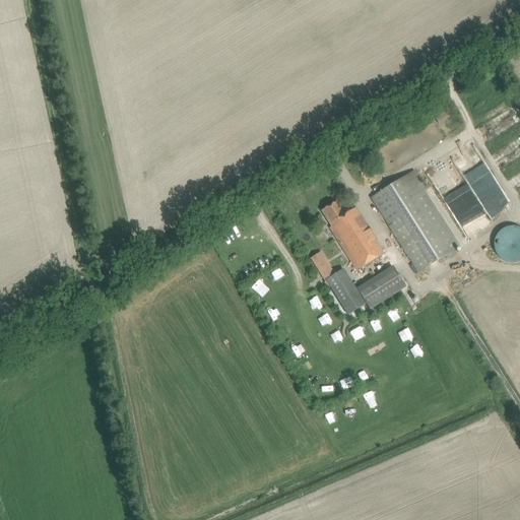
[(382,192),(371,198),(418,273),(460,247),(425,191),(427,190),(419,180),(414,171),(382,192)]
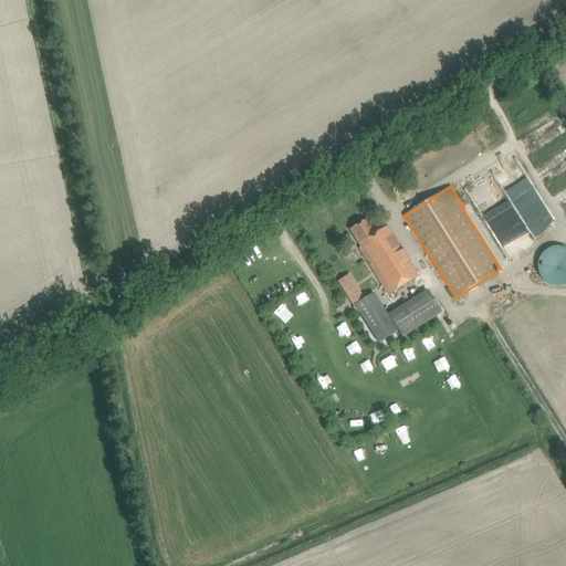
[(359,249),(365,258),(388,295),(418,276),(392,237),(387,227),(381,230),(378,224),(373,228),(367,219),(350,230),(362,248),(359,249)]
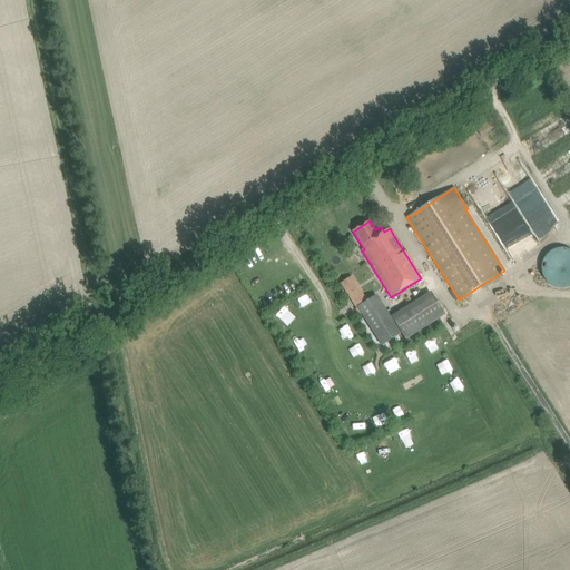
[(559,287),(562,287),(566,287),(569,286),(569,285),(569,249),(566,248),(562,248),(559,248),(556,249),(552,251),(549,253),(547,255),(544,257),(543,261),(542,264),(542,267),(542,271),(543,274),(544,277),(547,281),(549,283),(552,285),(556,286),(559,287)]
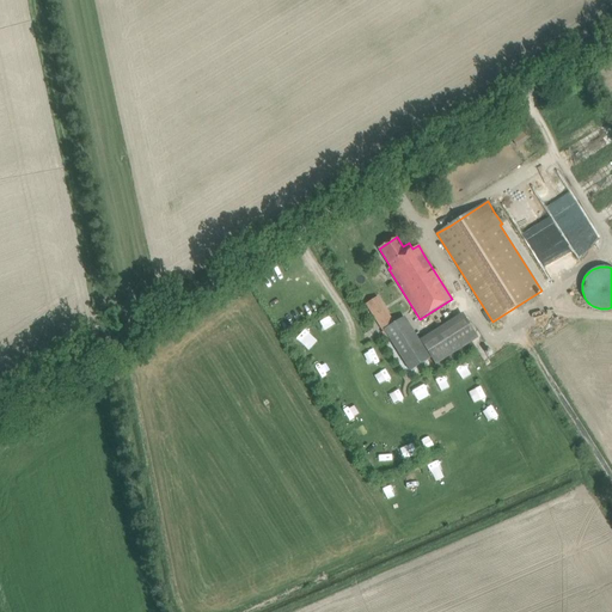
[(380,299),(368,307),(384,331),(381,334),(386,340),(389,338),(410,372),(432,357),(435,365),(478,338),(465,317),(421,343),(404,316),(395,322),(380,299)]
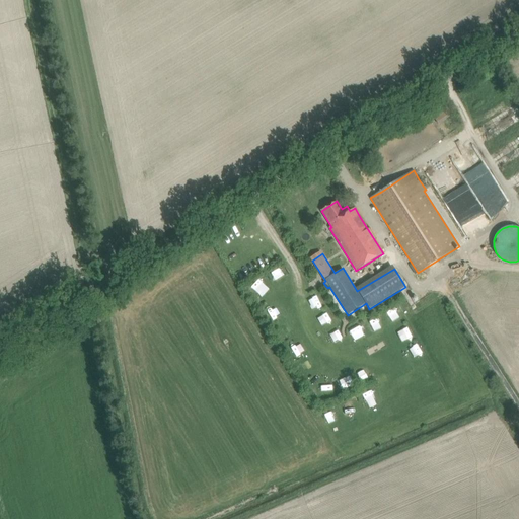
[(269,275),(273,283),(281,280),(277,272),(269,275)]
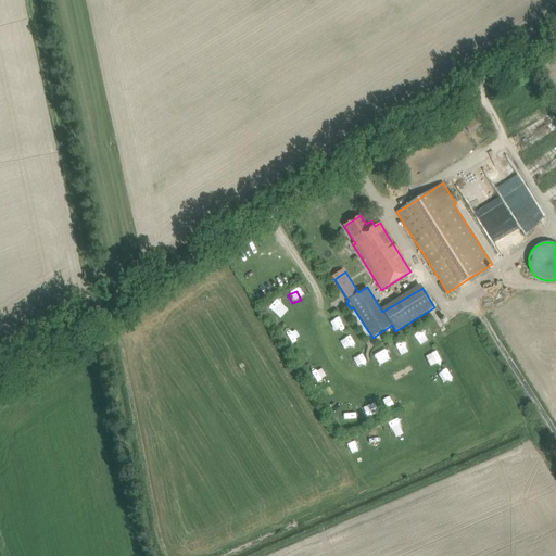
[(278,318),(288,310),(277,298),(267,306),(278,318)]
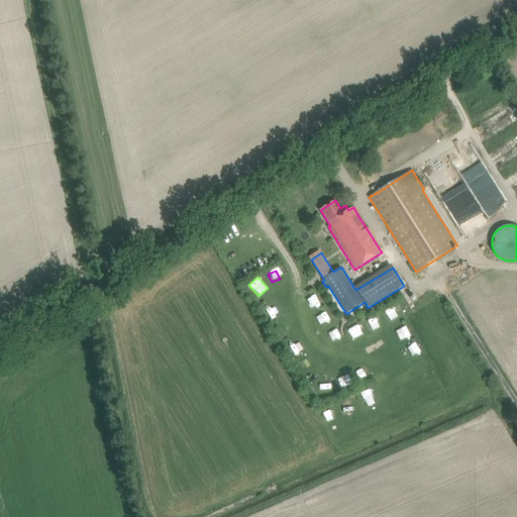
[(316,295),(306,298),(309,309),(319,306),(316,295)]
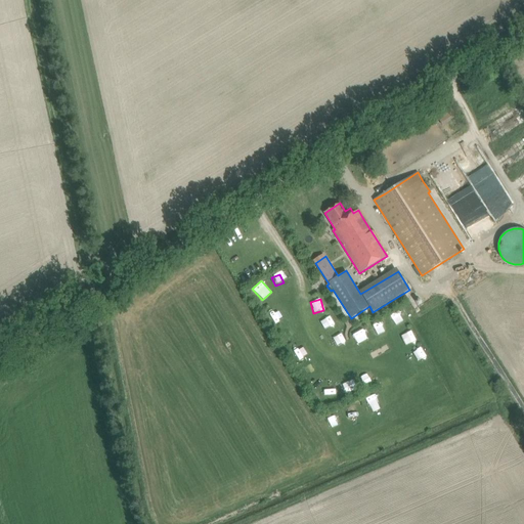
[(392,324),(400,319),(395,311),(387,316),(392,324)]
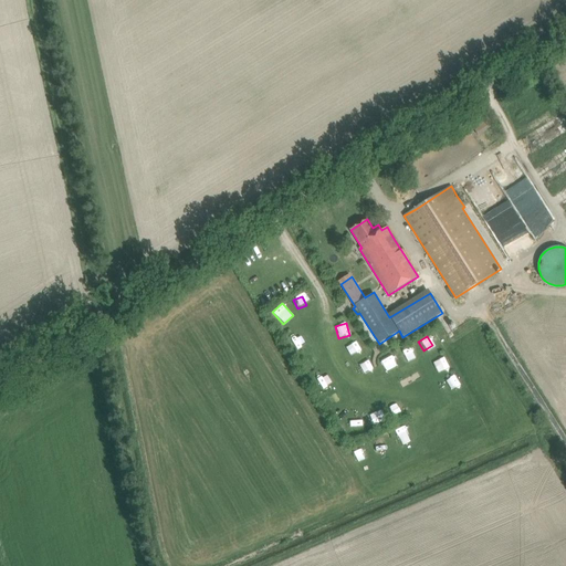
[(355,339),(345,345),(352,356),(360,350),(355,339)]
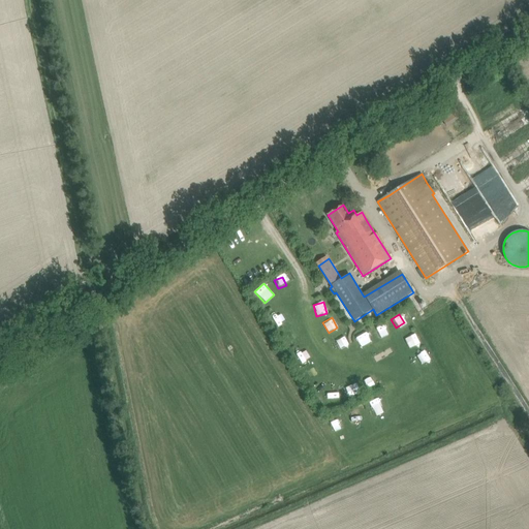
[(339,330),(333,339),(342,345),(348,337),(339,330)]
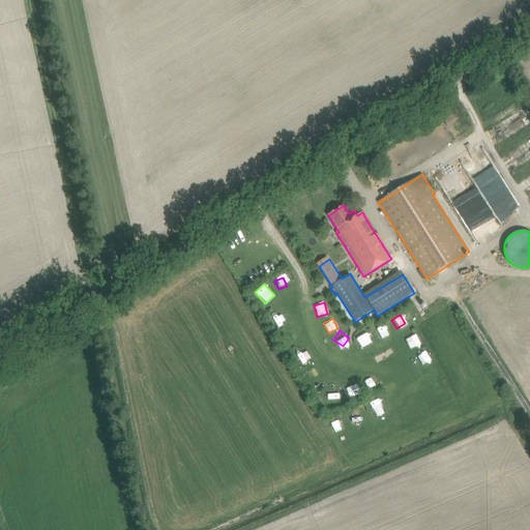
[(288,347),(296,341),(289,331),(281,337),(288,347)]
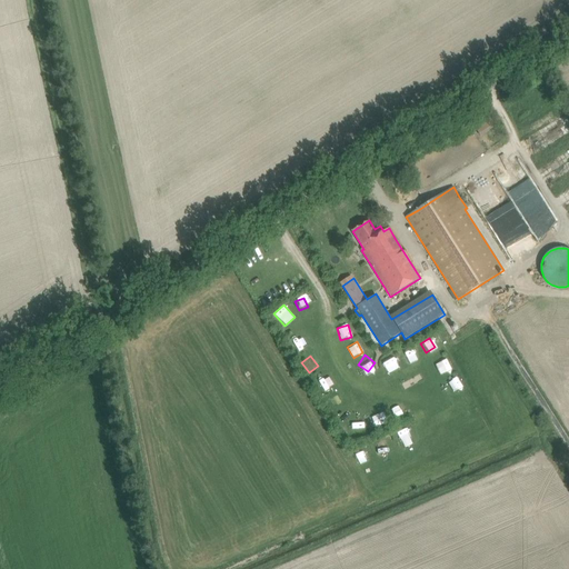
[(381,373),(389,370),(385,362),(378,366),(381,373)]
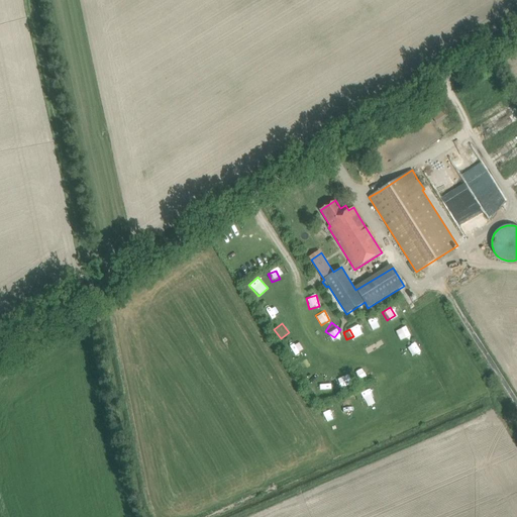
[(397,332),(399,340),(408,337),(406,329),(397,332)]
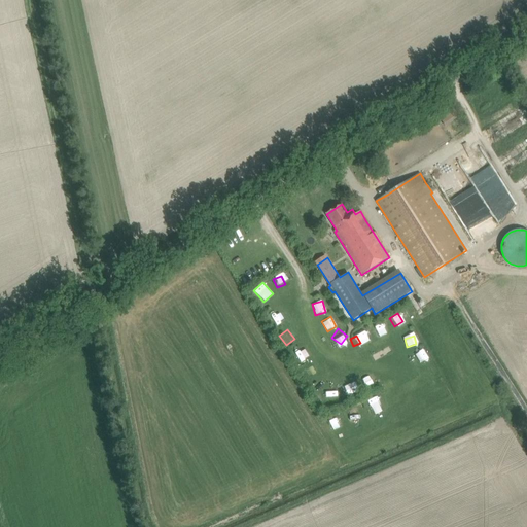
[(291,352),(295,361),(306,356),(301,347),(291,352)]
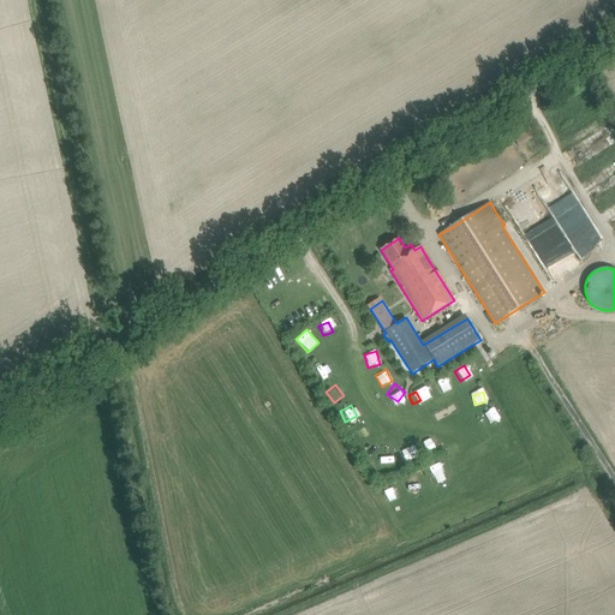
[(353,435),(358,442),(368,436),(364,429),(353,435)]
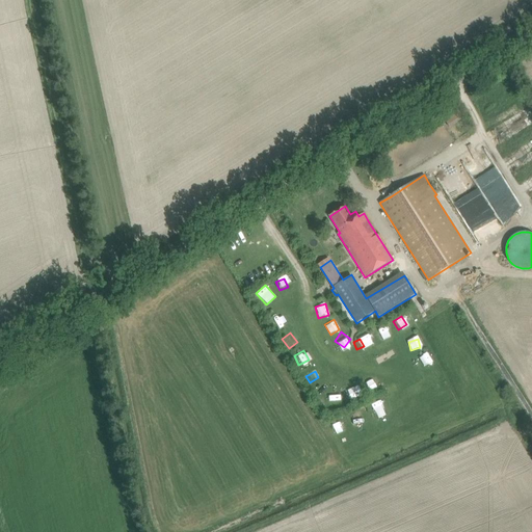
[(348,388),(352,397),(360,394),(356,384),(348,388)]
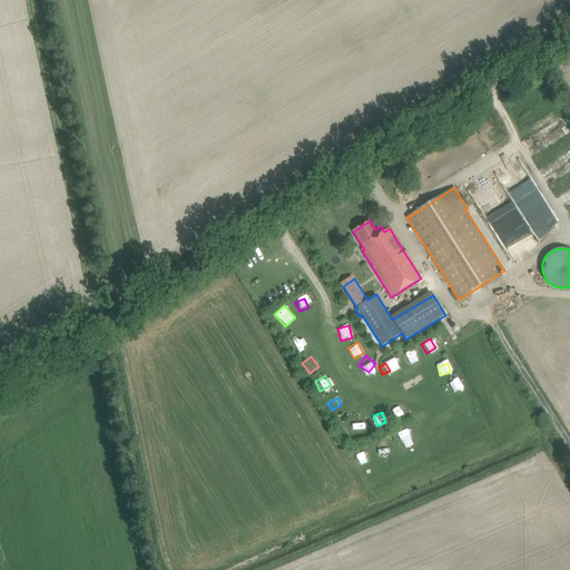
[(459,421),(473,433),(481,424),(465,412),(459,421)]
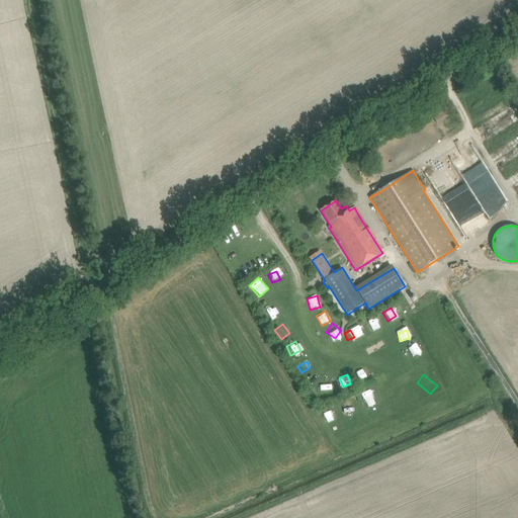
[(320,382),(326,398),(335,394),(329,378),(320,382)]
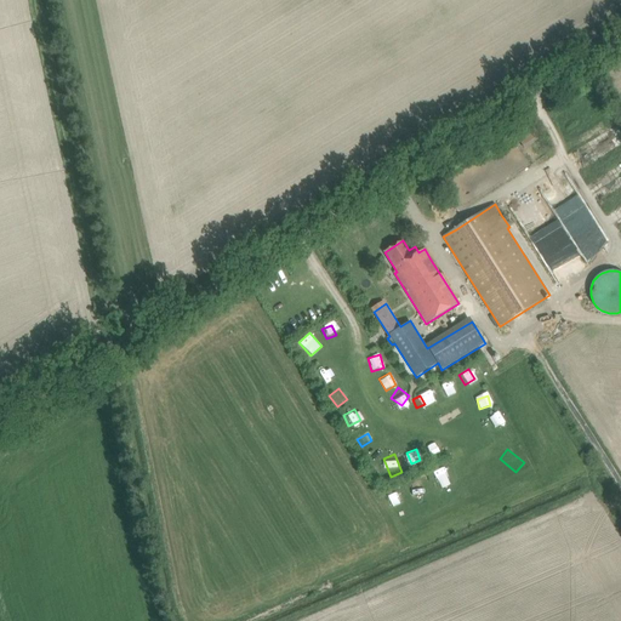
[(477,478),(465,483),(468,493),(480,488),(477,478)]
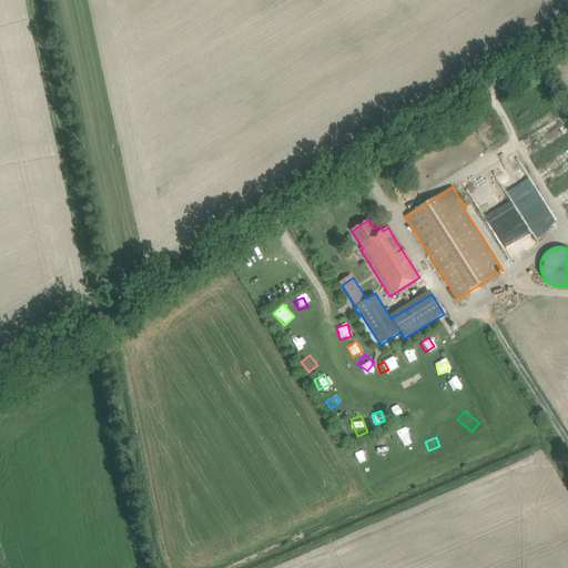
[(358,462),(367,456),(362,447),(353,452),(358,462)]
